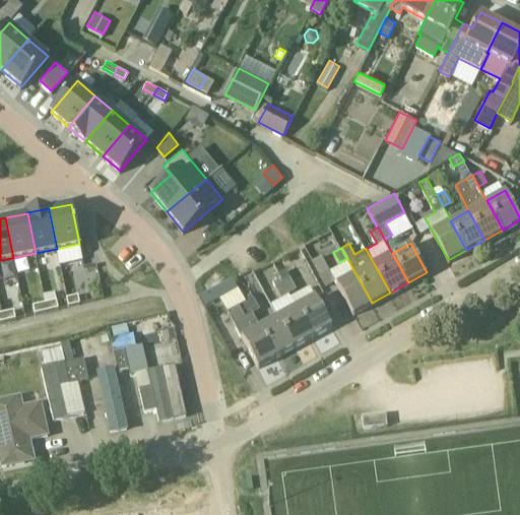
[(285,267),(278,271),(282,279),(290,275),(285,267)]
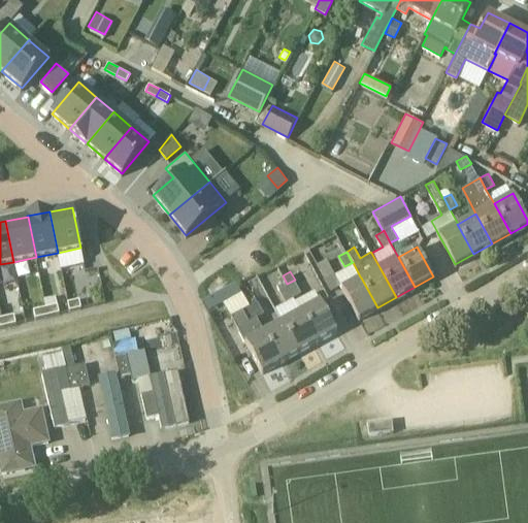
[(361,278),(342,288),(359,318),(377,307),(361,278)]
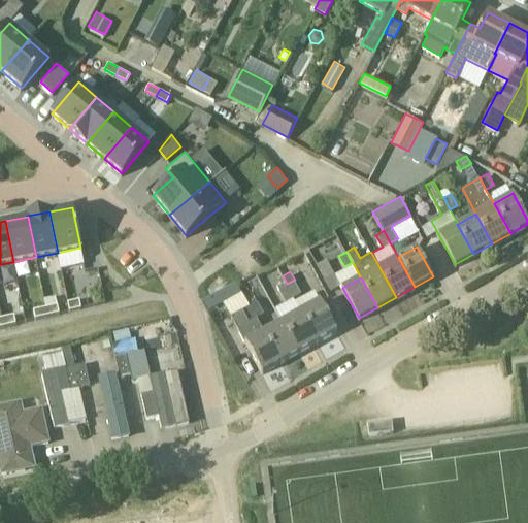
[(276,284),(278,289),(286,285),(284,280),(276,284)]
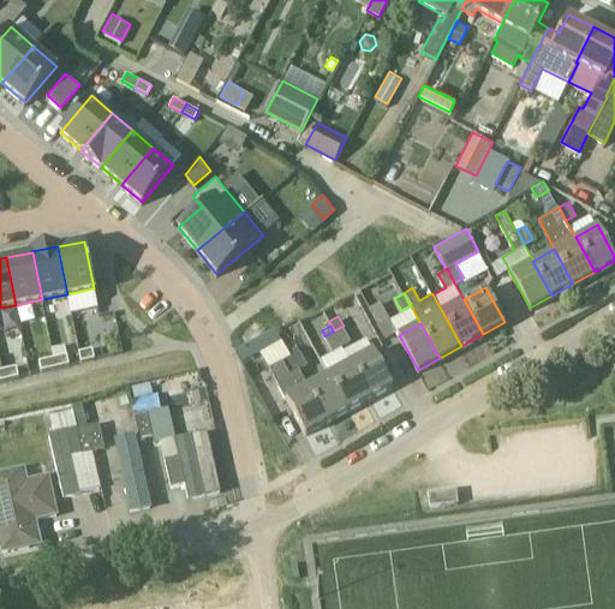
[(344,326),(334,330),(342,344),(351,339),(344,326)]
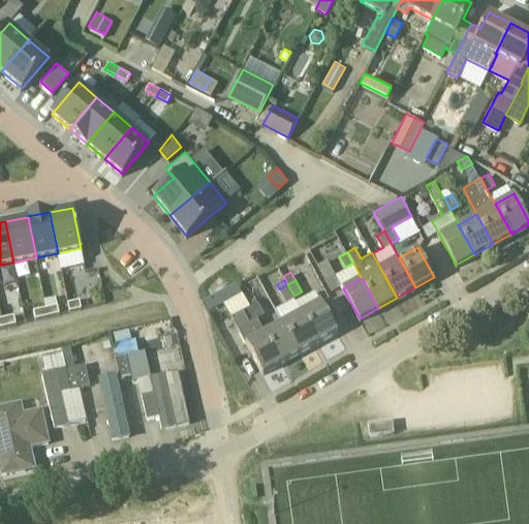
[(232,296),(242,290),(237,281),(236,282),(228,286),(227,287),(222,289),(226,295),(230,293),(232,296)]
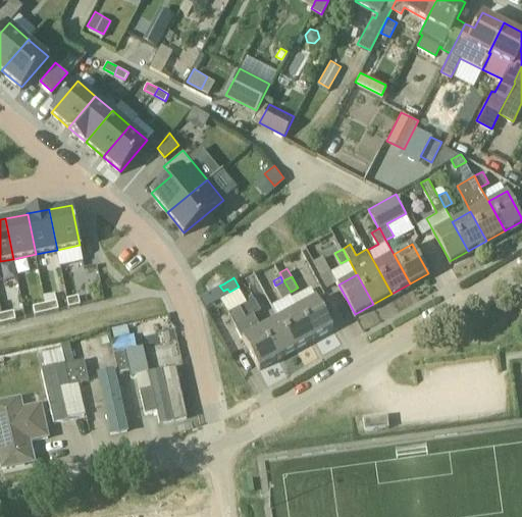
[(282,281),(275,286),(282,297),(290,293),(291,292),(283,280),(282,281)]
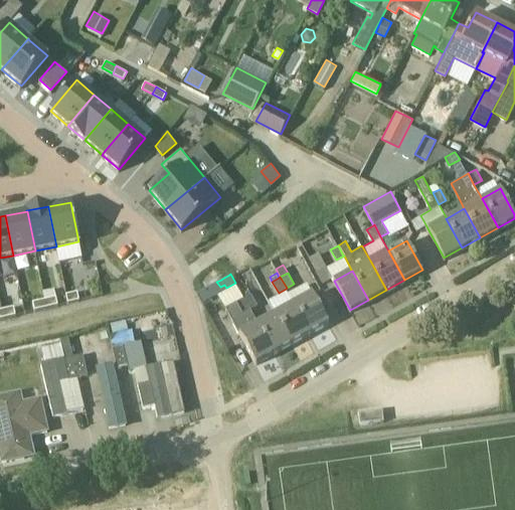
[(77,290),(65,293),(67,301),(78,298),(77,290)]
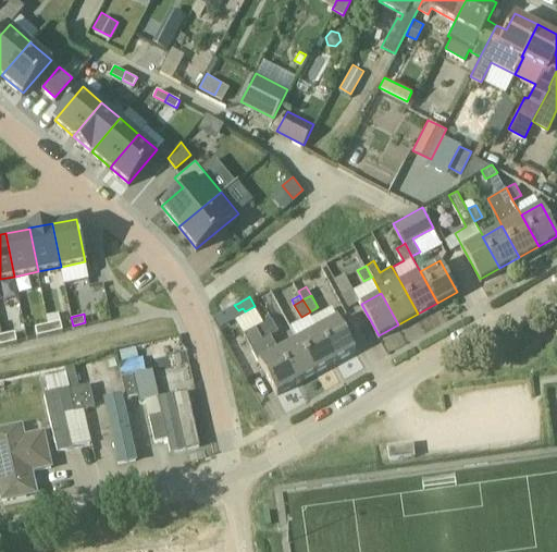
[(337,316),(318,327),(335,359),(356,348),(337,316)]
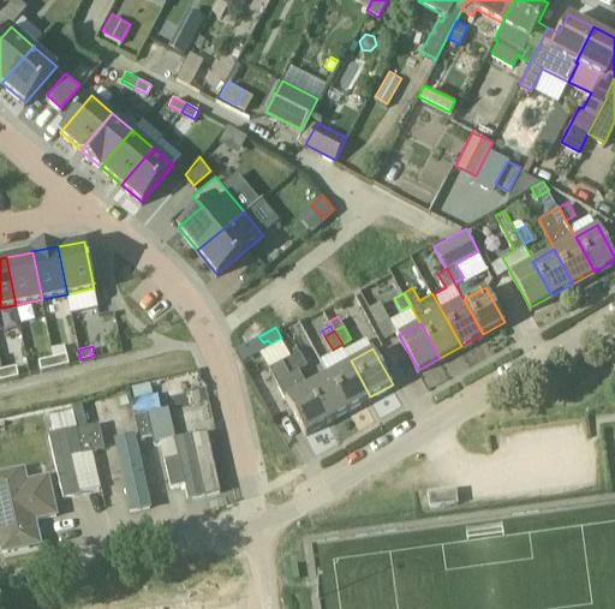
[(300,350),(291,354),(299,368),(308,363),(300,350)]
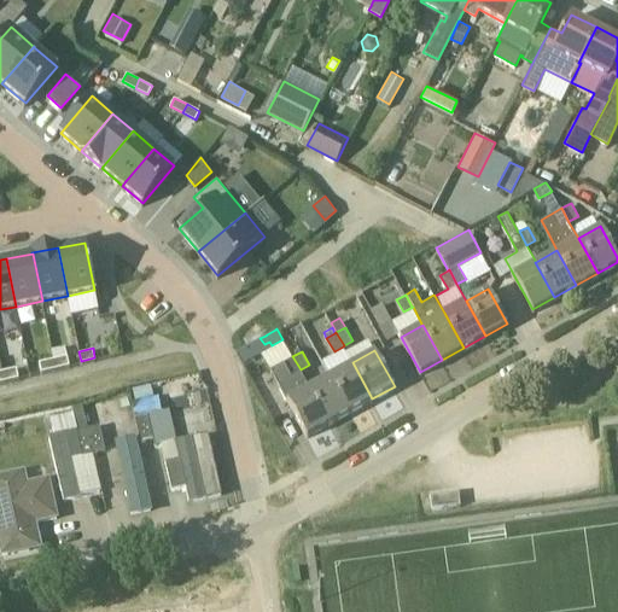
[(66,354),(53,357),(56,367),(69,363),(66,354)]
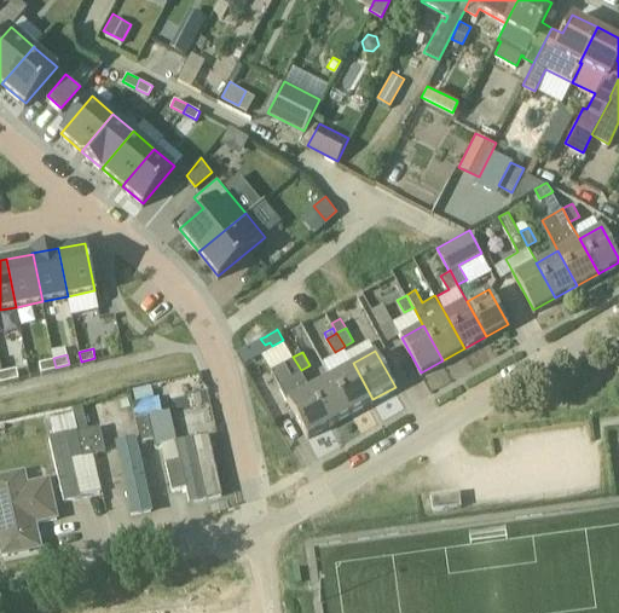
[(287,379),(278,383),(288,399),(307,435),(329,423),(310,387),(301,370),(293,357),(284,362),(291,376),(287,379)]
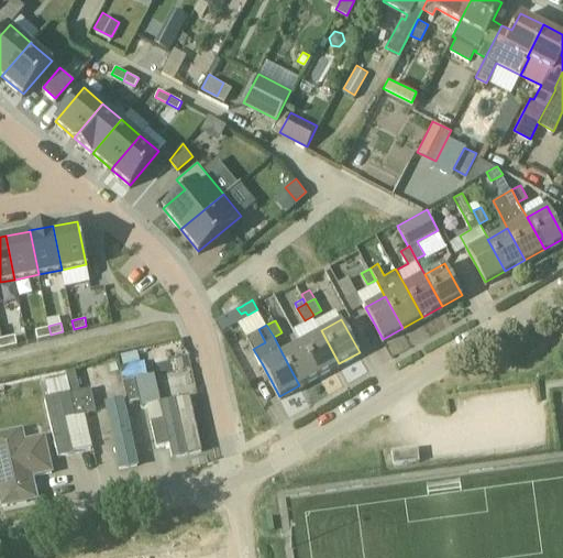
[(48,326),(35,329),(37,337),(51,335),(48,326)]
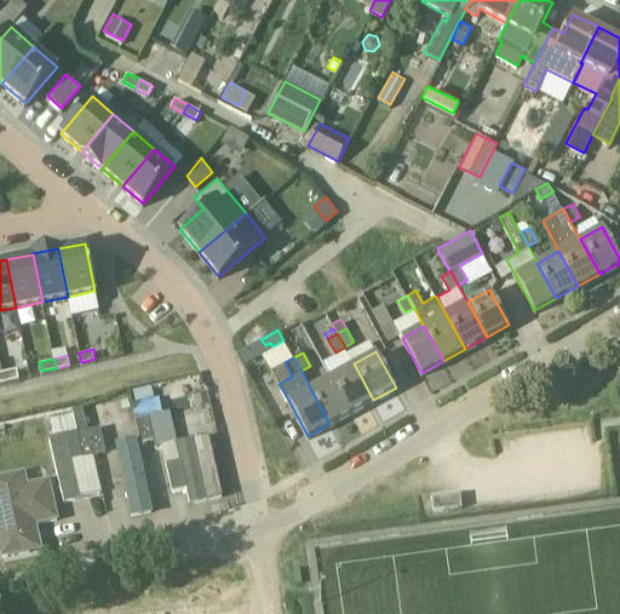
[(354,363),(332,376),(351,412),(373,400),(354,363)]
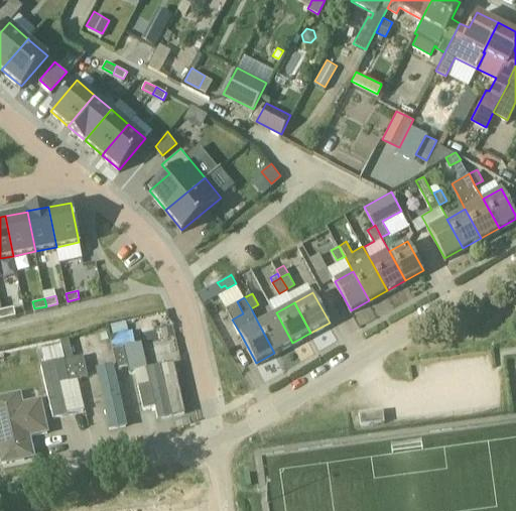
[(14,305),(2,308),(4,316),(15,313),(14,305)]
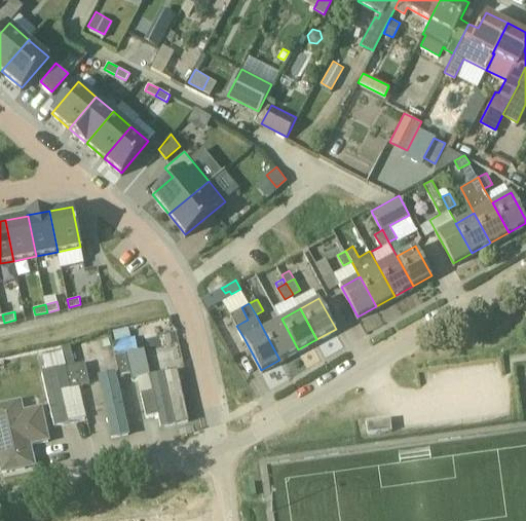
[(282,319),(263,329),(279,360),(298,349),(282,319)]
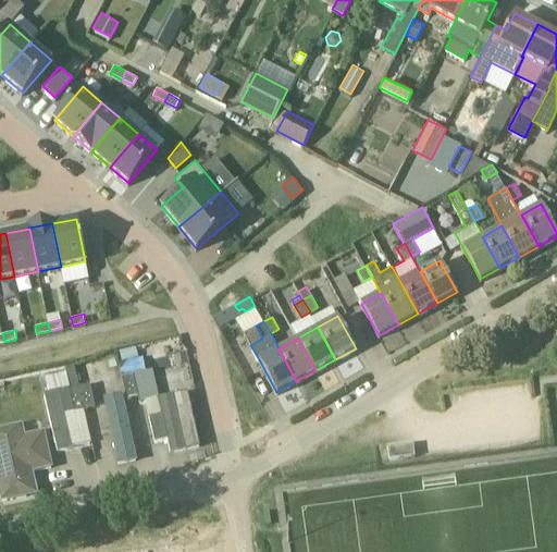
[(137,343),(120,346),(122,357),(139,354),(137,343)]
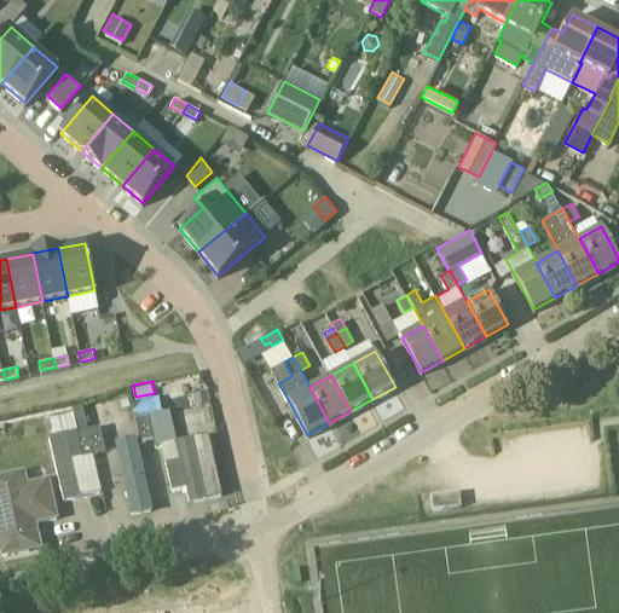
[(207,389),(194,392),(196,403),(209,399),(207,389)]
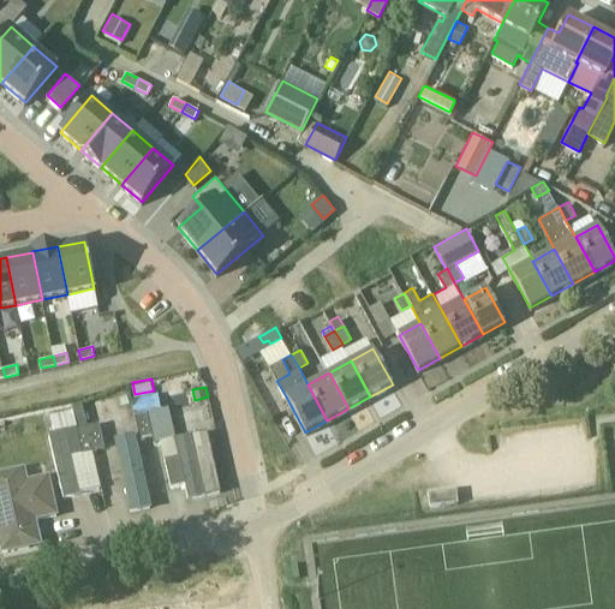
[(207,430),(174,435),(168,405),(159,406),(156,393),(130,396),(132,410),(148,407),(153,437),(159,436),(167,485),(184,483),(185,495),(216,490),(207,430)]
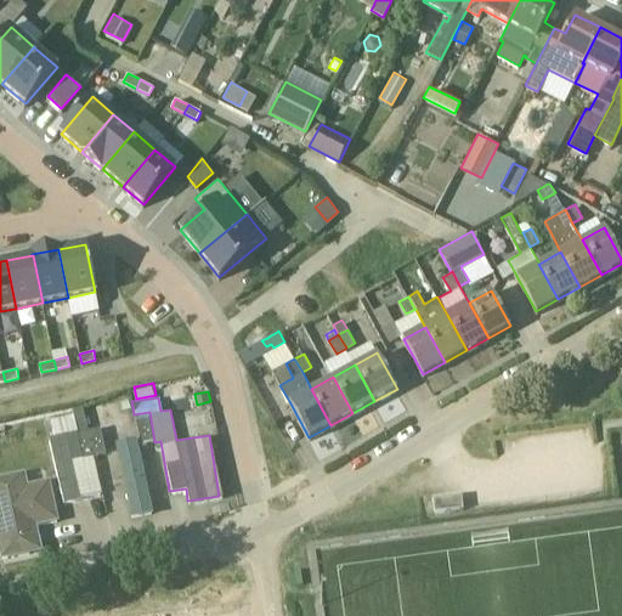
[(82,403),(72,406),(73,411),(78,431),(88,429),(82,403)]
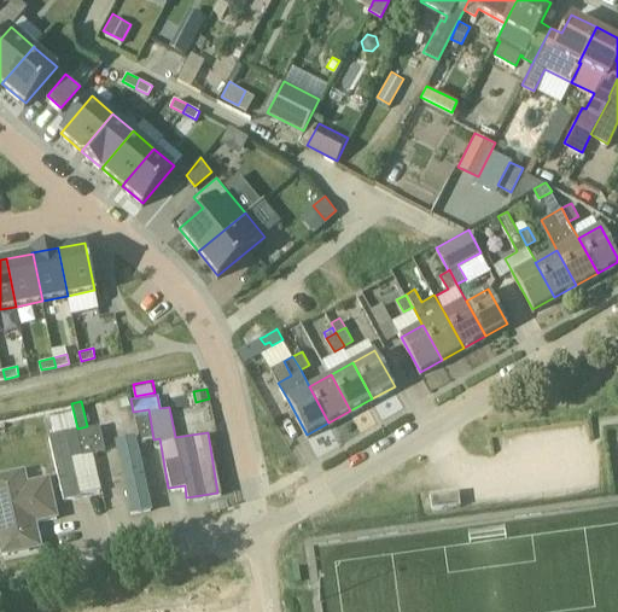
[(135,414),(134,414),(139,438),(140,438),(152,436),(146,412),(135,414)]
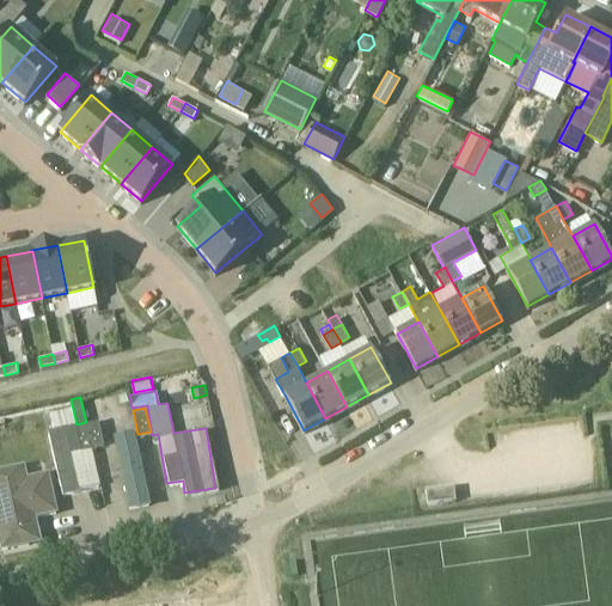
[(98,420),(89,422),(93,445),(93,446),(104,444),(98,420)]
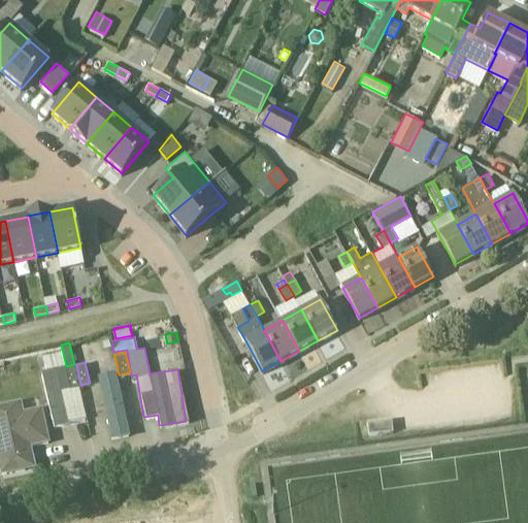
[(74,364),(66,366),(70,386),(80,384),(76,364),(76,363),(74,364)]
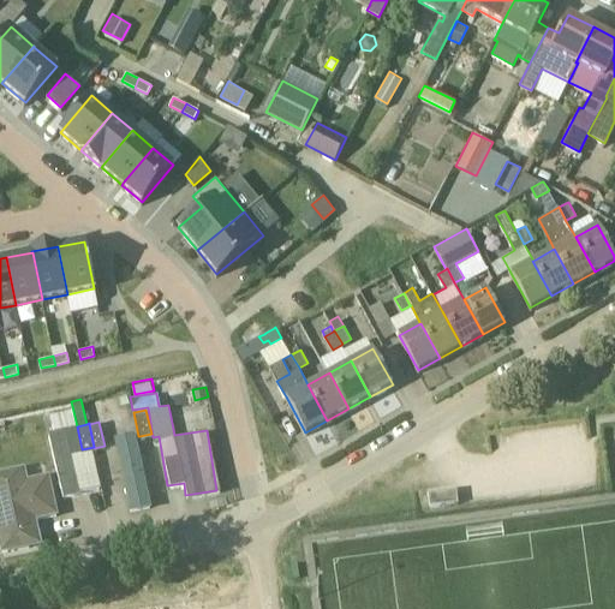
[(137,431),(115,435),(125,506),(145,503),(137,431)]
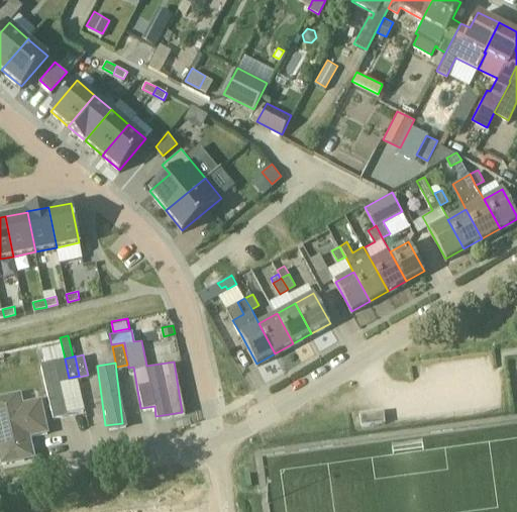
[(19,391),(0,395),(0,453),(2,462),(24,456),(21,446),(31,444),(28,433),(46,429),(39,398),(21,402),(19,391)]
